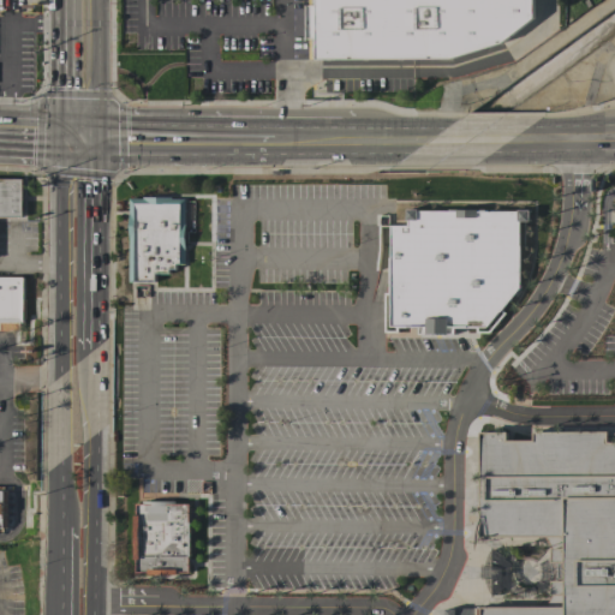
[(532,0),(532,17),(501,42),(448,59),(316,59),(316,39),(308,39),(306,5),(315,5),(315,0),(532,0)]
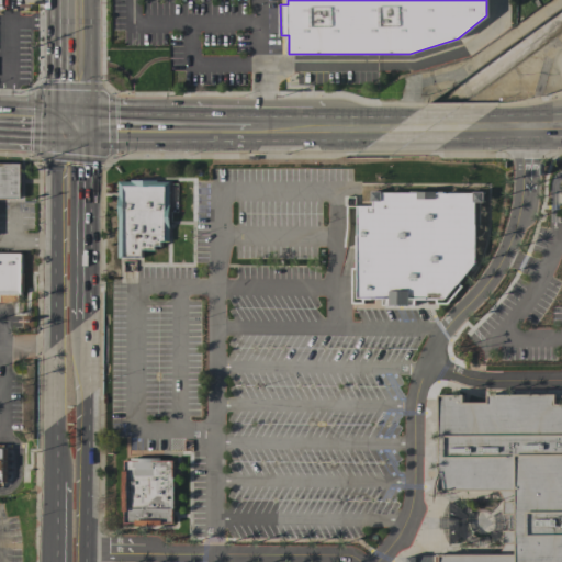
[(0,164),(21,164),(21,199),(0,199),(0,164)]
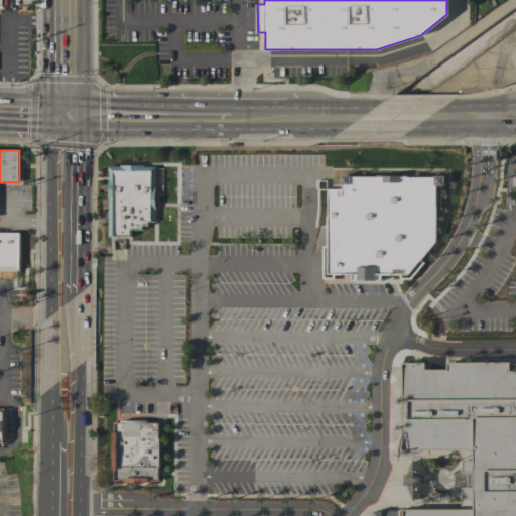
[(108,166),(120,166),(120,165),(144,165),(144,166),(155,166),(155,222),(147,222),(147,226),(142,226),(142,230),(130,230),(130,237),(108,237),(108,166)]
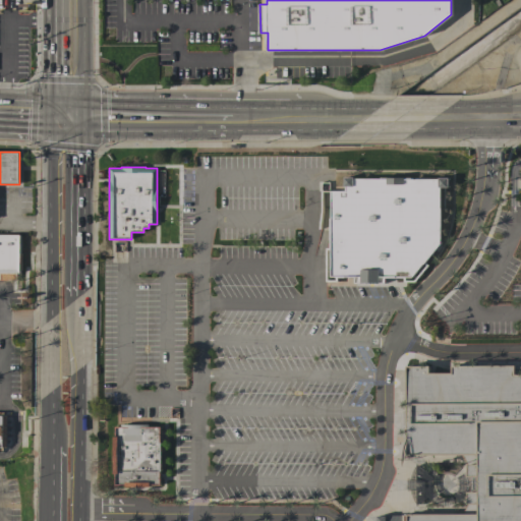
[(386,277),(386,284),(355,283),(355,278),(331,277),(332,191),(346,191),(346,186),(345,186),(345,177),(354,177),(354,179),(388,179),(388,178),(405,178),(405,179),(439,179),(439,178),(448,178),(448,187),(441,187),(441,244),(413,278),(386,277)]
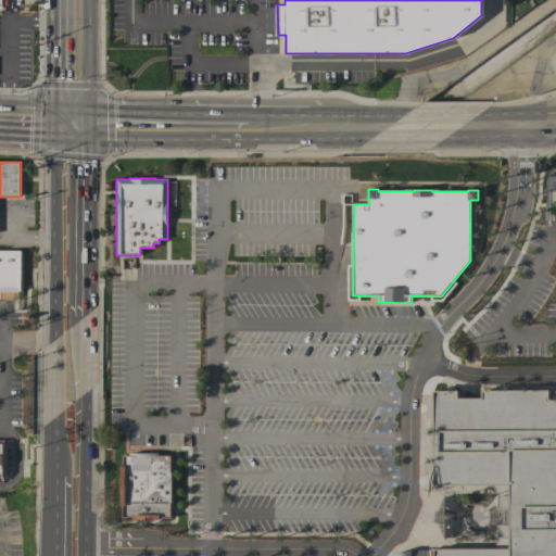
[(0,299),(0,250),(22,251),(21,291),(19,291),(19,299),(0,299)]
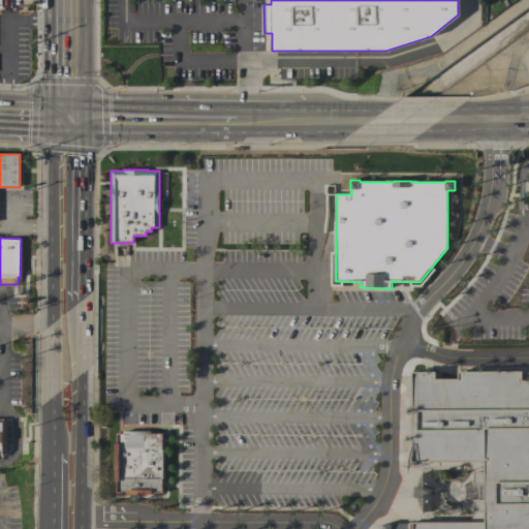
[(414,528),(414,522),(487,522),(487,512),(475,512),(475,499),(487,499),(487,485),(475,485),(475,473),(468,462),(414,463),(413,372),(437,372),(437,379),(459,379),(459,372),(524,371),(524,380),(528,380),(528,528),(414,528)]
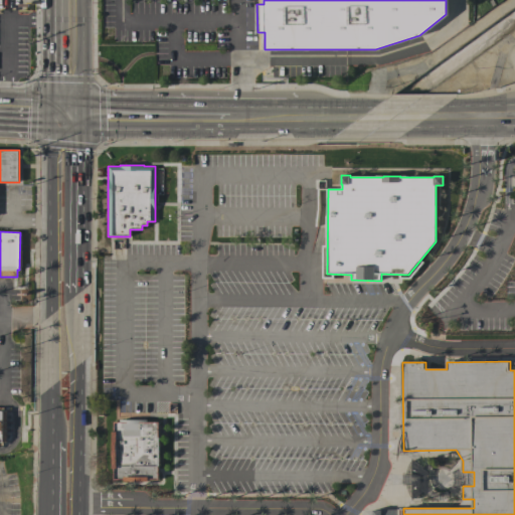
[(159,438),(159,466),(159,480),(148,480),(148,481),(124,481),(124,480),(114,480),(114,469),(113,469),(113,432),(114,432),(114,422),(120,422),(120,420),(147,420),(147,422),(159,422),(159,438)]
